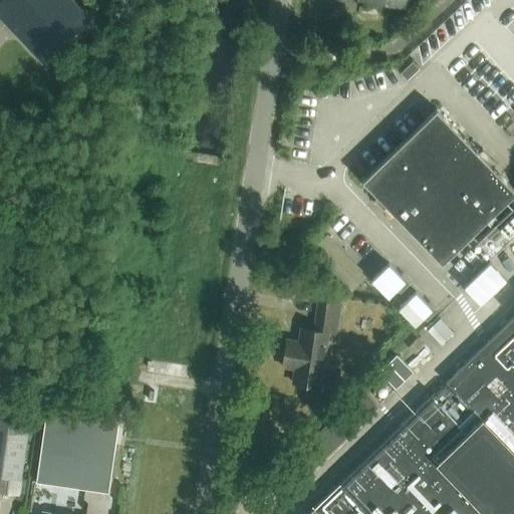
[(0,17),(43,63),(89,18),(72,0),(3,0),(0,3),(0,17)]
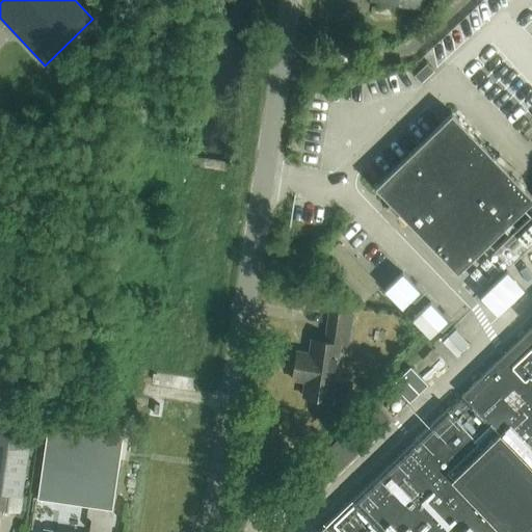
[(414,75),(421,82),(433,71),(426,63),(414,75)]
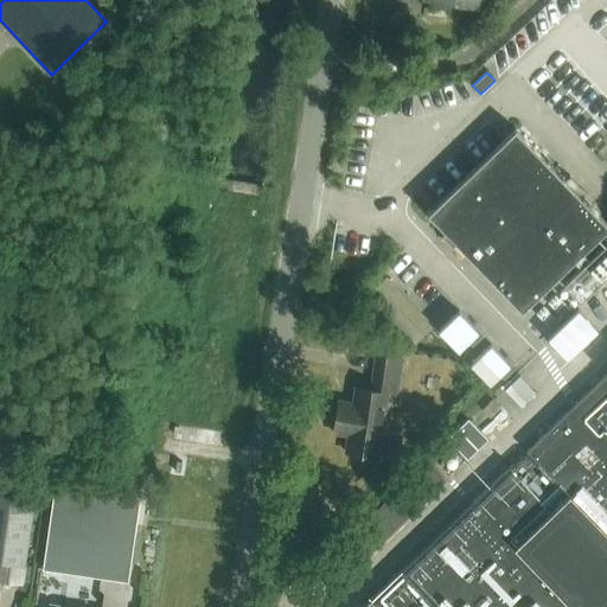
[(515,129),(427,213),(521,312),(574,261),(580,268),(563,285),(580,302),(606,275),(606,242),(588,261),(582,254),(606,229),(606,225),(583,200),(587,197),(569,178),(566,181),(515,129)]
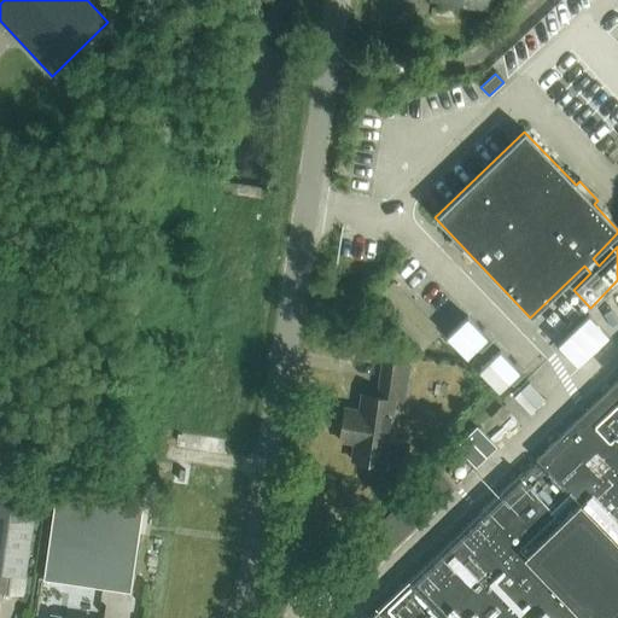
[(423,347),(442,331),(400,278),(380,293),(423,347)]
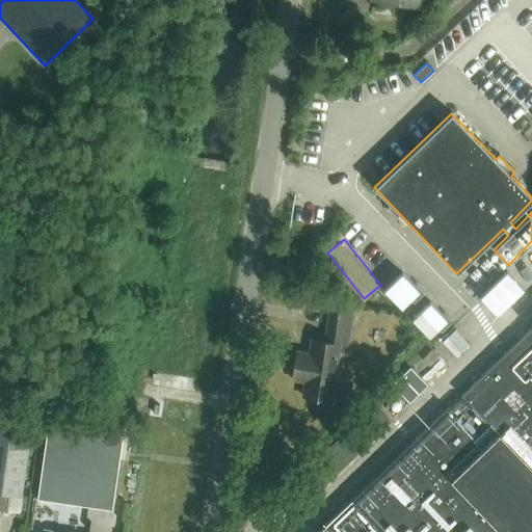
[(346,348),(349,331),(351,315),(328,311),(324,341),(311,339),(309,352),(296,350),(291,378),(303,380),(301,395),(330,400),(339,347),(346,348)]
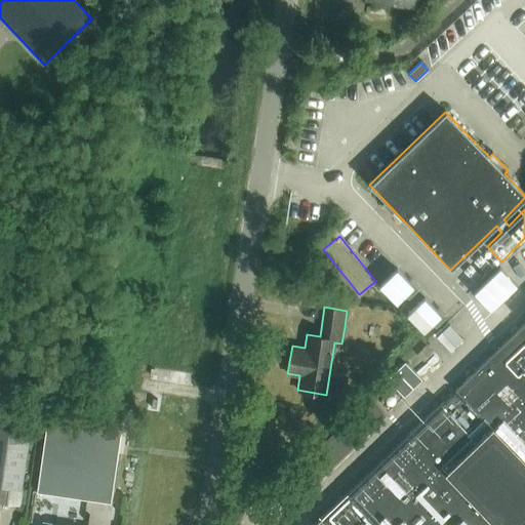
[(524,323),(312,524),(517,524),(524,518),(524,323)]
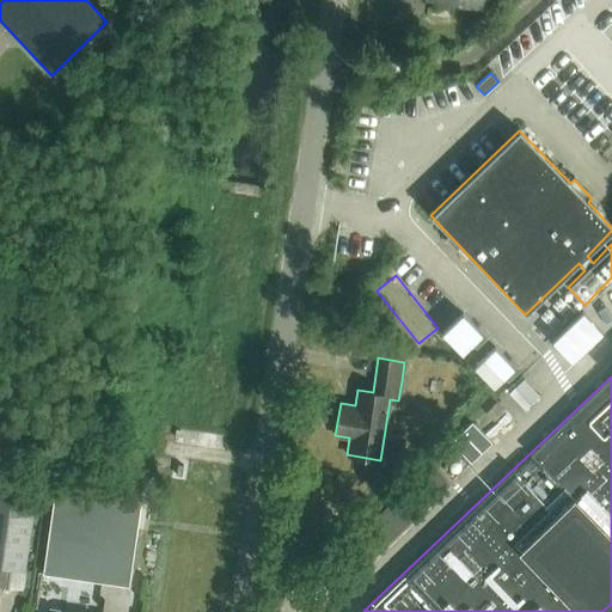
[(513,390),(528,408),(543,393),(527,377),(513,390)]
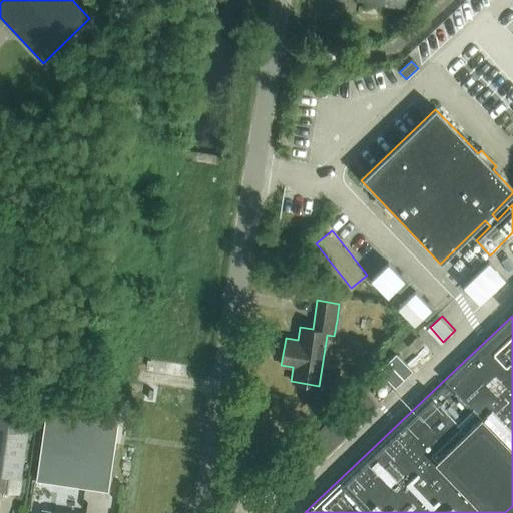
[(412,371),(396,354),(379,371),(396,387),(412,371)]
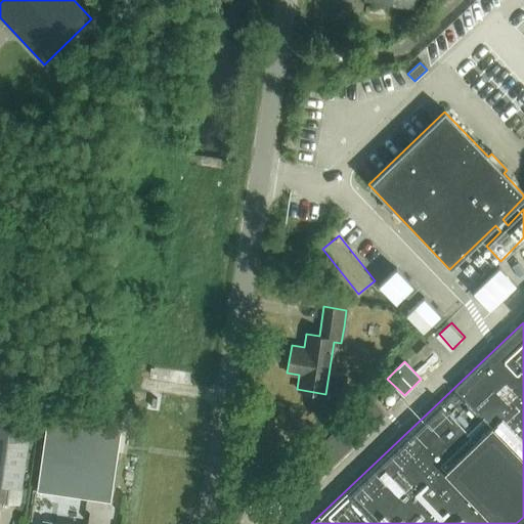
[(384,416),(374,405),(368,399),(270,492),(286,509),(384,416)]
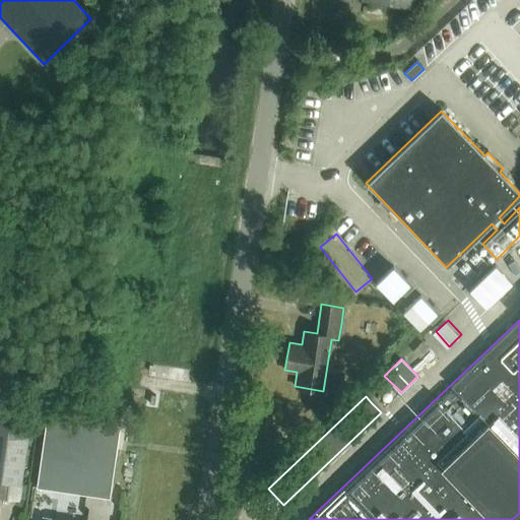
[(110,497),(120,424),(47,413),(37,486),(110,497)]
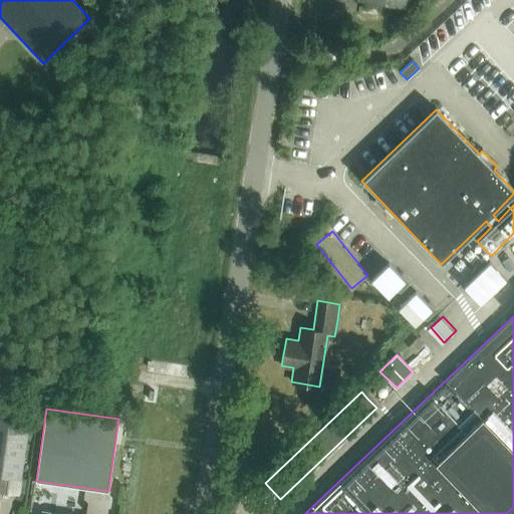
[(0,475),(21,478),(29,419),(0,414),(0,475)]
